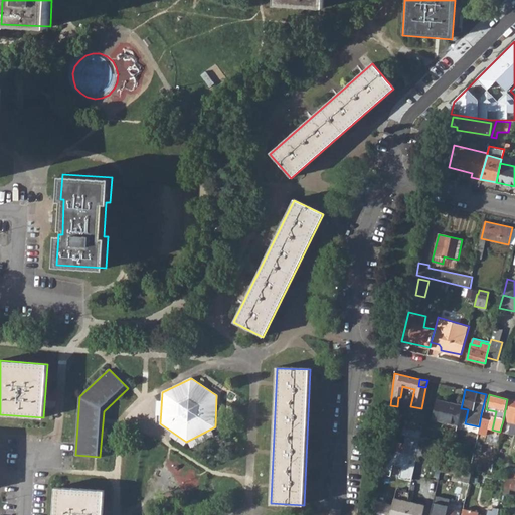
[(432,418),(457,424),(461,408),(462,404),(437,398),(432,418)]
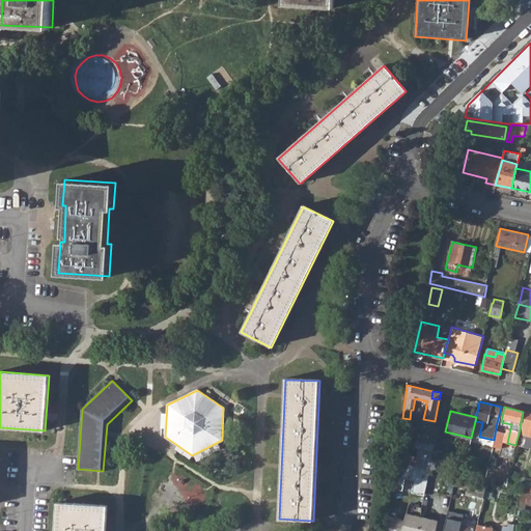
[(530,413),(523,412),(519,434),(530,437),(530,413)]
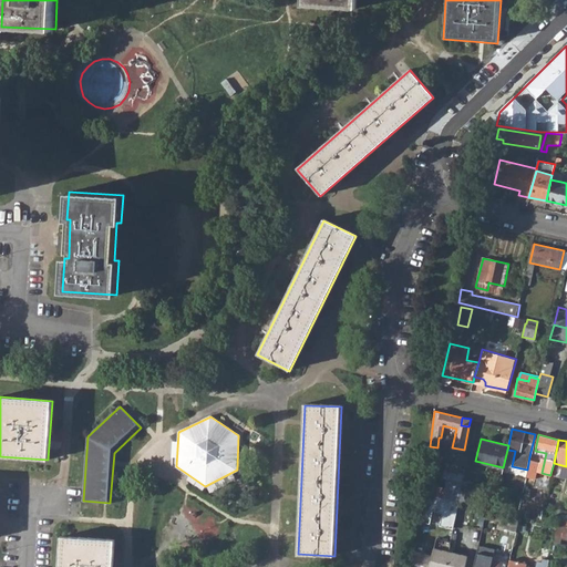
[(526,476),(536,478),(540,462),(534,461),(534,459),(529,456),(527,470),(526,476)]
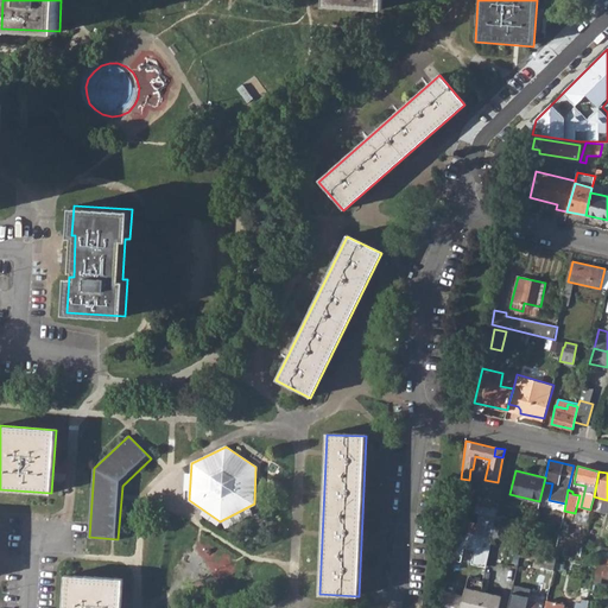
[(607,500),(594,496),(590,508),(607,512),(607,500)]
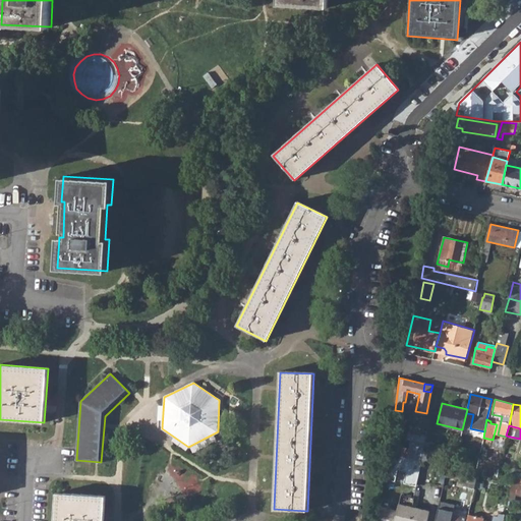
[(413,440),(411,449),(394,445),(392,453),(420,459),(424,443),(413,440)]
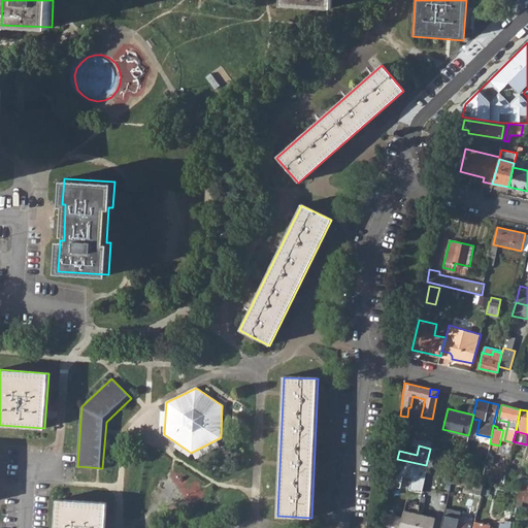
[(439,450),(430,448),(430,449),(426,465),(425,467),(435,469),(439,450)]
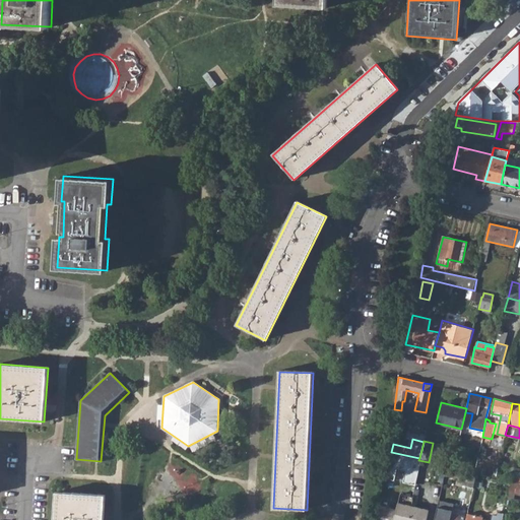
[(461,485),(473,489),(476,472),(446,466),(444,474),(463,478),(461,485)]
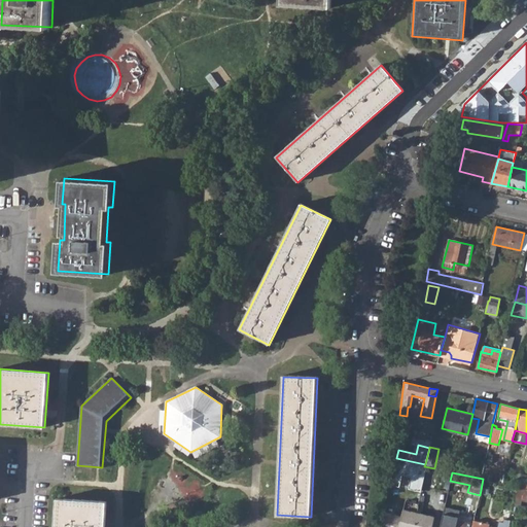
[(516,499),(526,501),(526,494),(526,487),(519,486),(516,499)]
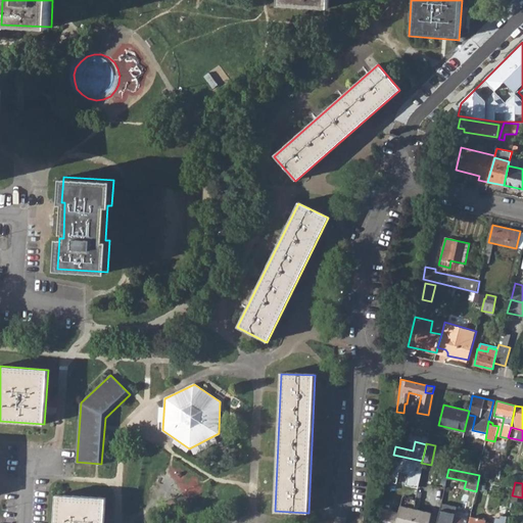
[(103,522),(105,498),(55,495),(53,522),(103,522)]
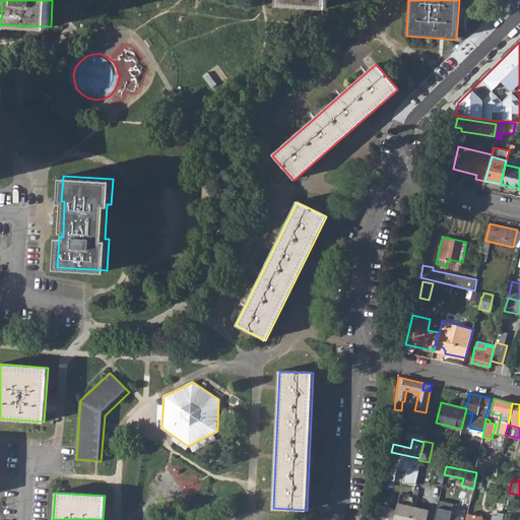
[(393,518),(403,519),(407,519),(412,500),(398,497),(393,518)]
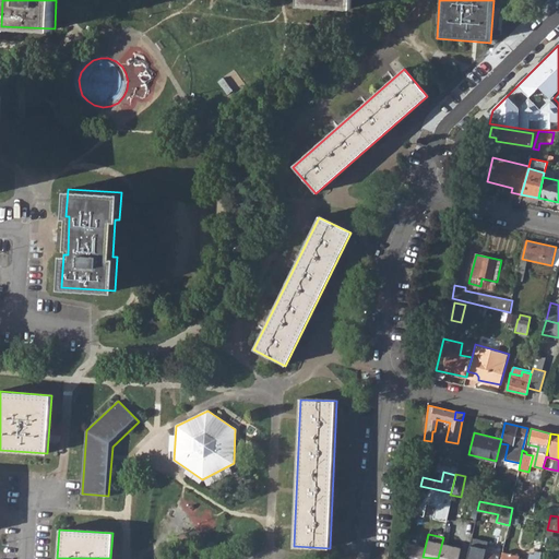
[(438,558),(456,558),(462,540),(443,537),(438,558)]
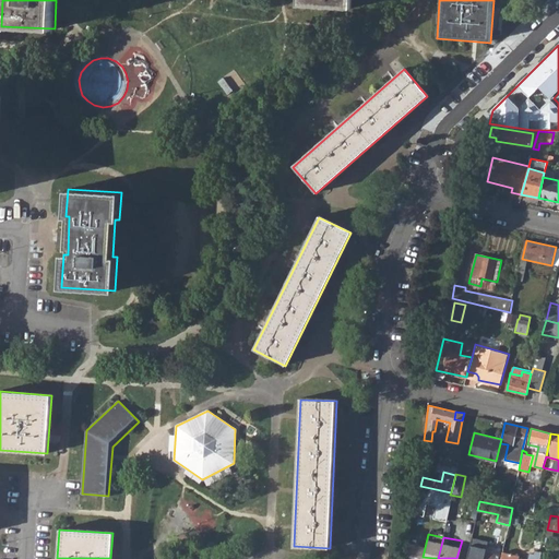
[(471,540),(468,549),(477,550),(479,543),(471,540)]
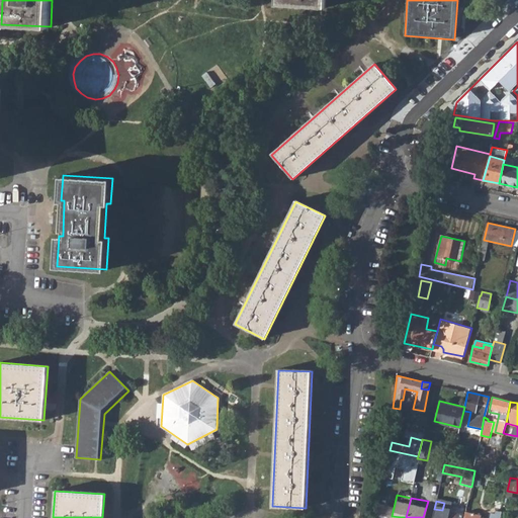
[(457,517),(458,514),(442,510),(434,509),(432,517),(457,517)]
